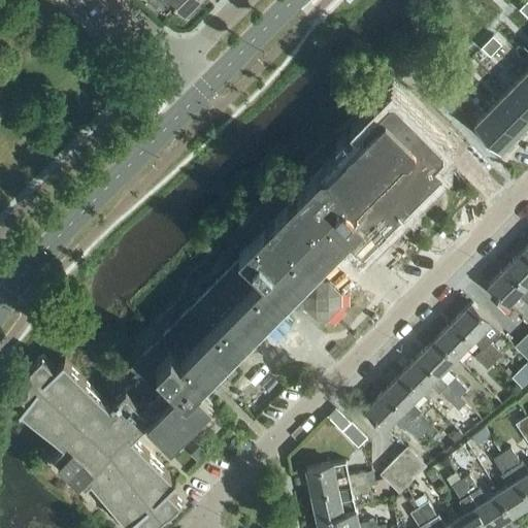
[(198,0),(172,0),(186,12),(198,0)]
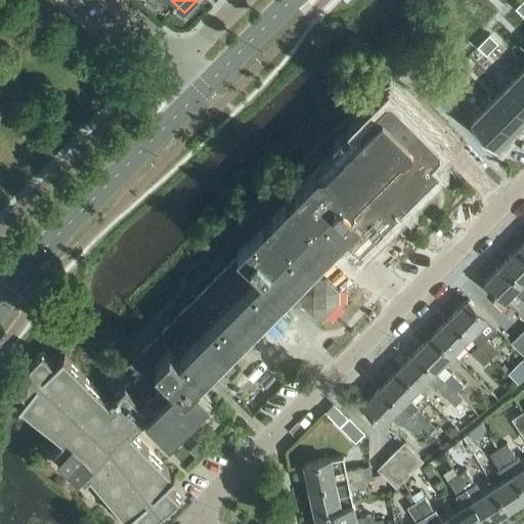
[(489,36),(484,41),(492,50),(498,44),(489,36)]
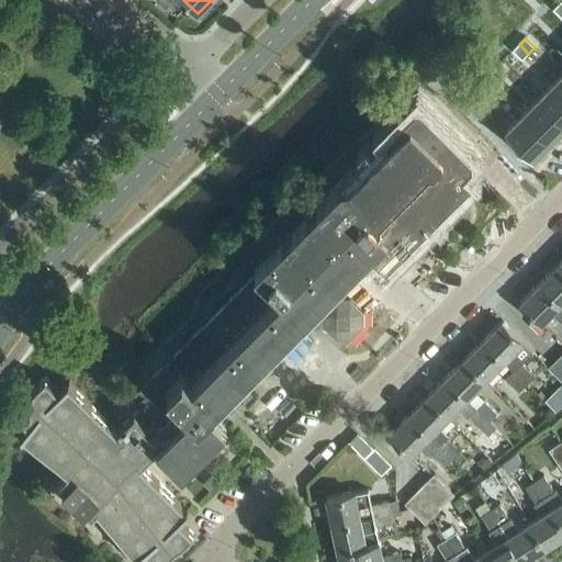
[(519,44),(513,51),(521,60),(528,54),(519,44)]
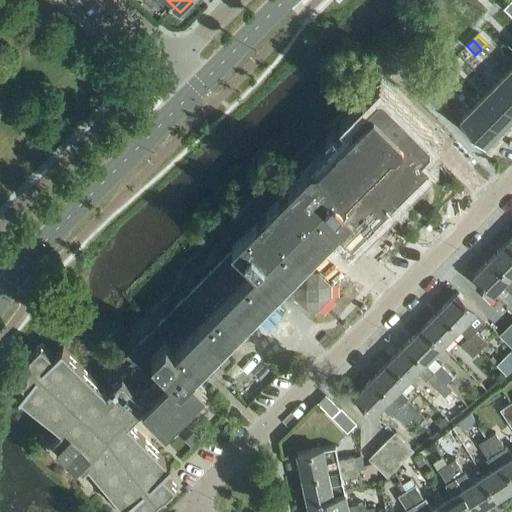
[(448,65),(442,71),(451,79),(456,74),(448,65)]
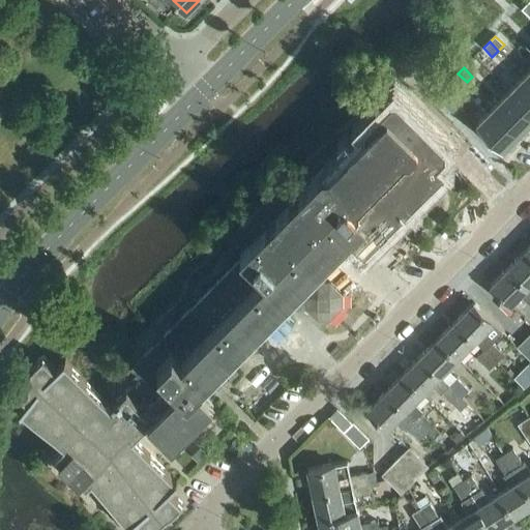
[(458,74),(451,80),(461,88),(467,82),(458,74)]
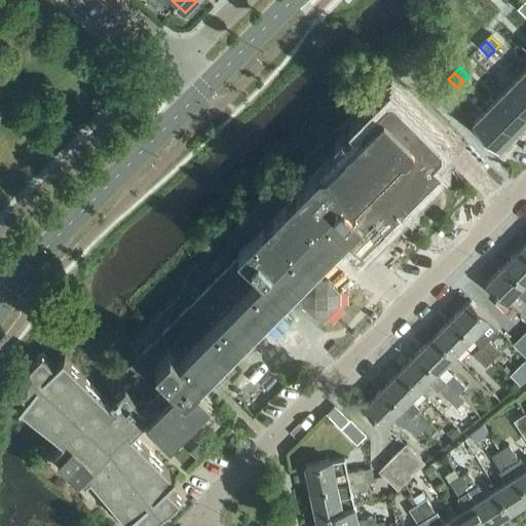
[(525,112),(525,81),(520,76),(504,91),(525,112)]
